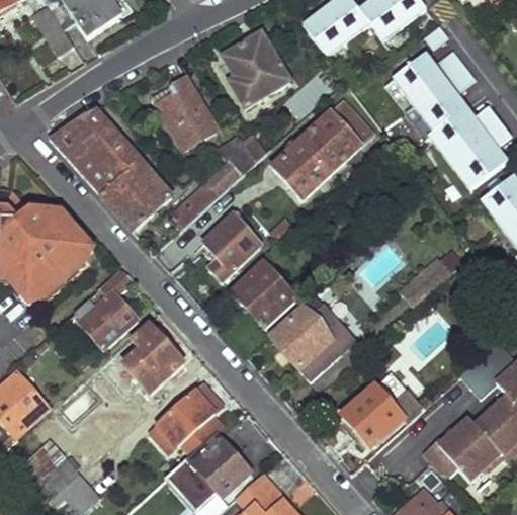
[(0,10),(18,0),(0,0),(0,10)]
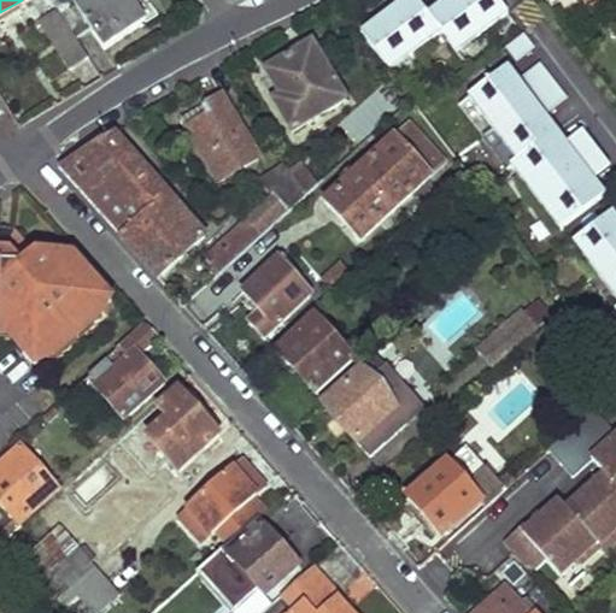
[(52,0),(57,6),(76,35),(89,27),(104,43),(142,16),(146,19),(156,12),(147,0),(76,0),(72,3),(70,0),(52,0)]
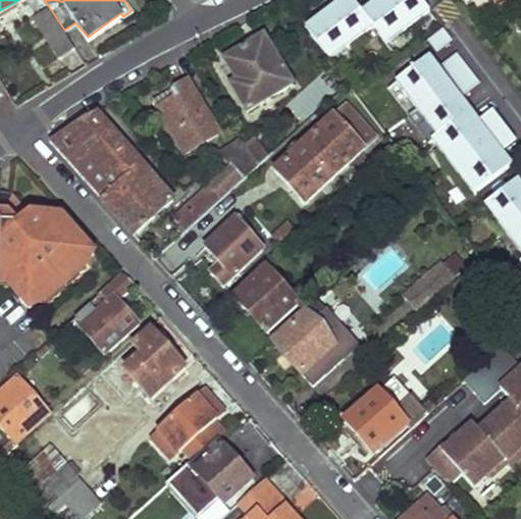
[(362,0),(361,1),(360,0),(331,0),(303,20),(327,55),(373,22),(384,39),(432,6),(427,0),(362,0)]
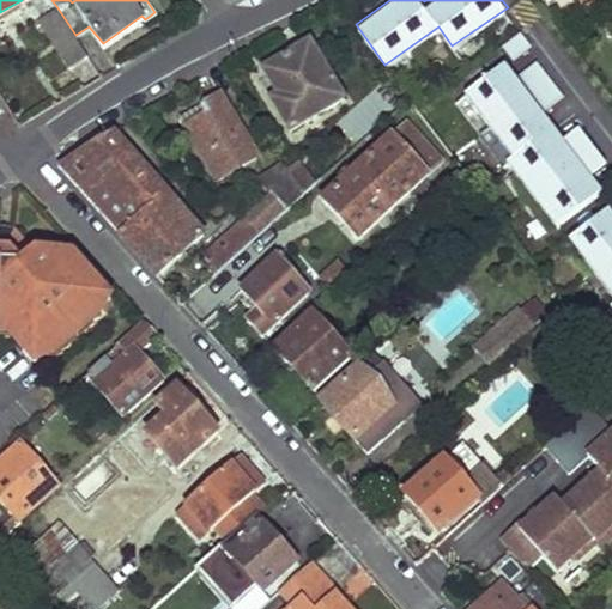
[(37,19),(68,66),(88,53),(76,35),(56,6),(37,19)]
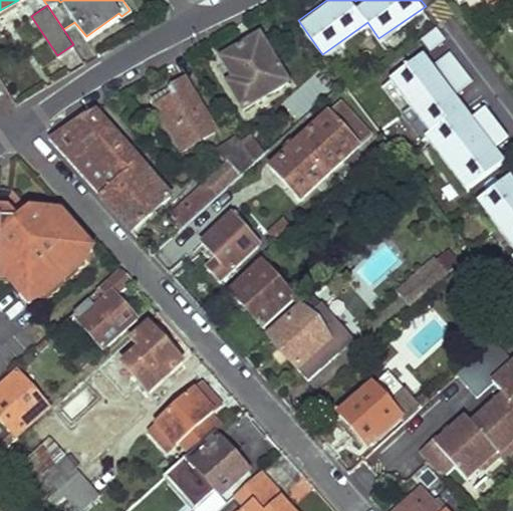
[(429,48),(445,35),(436,24),(420,37),(429,48)]
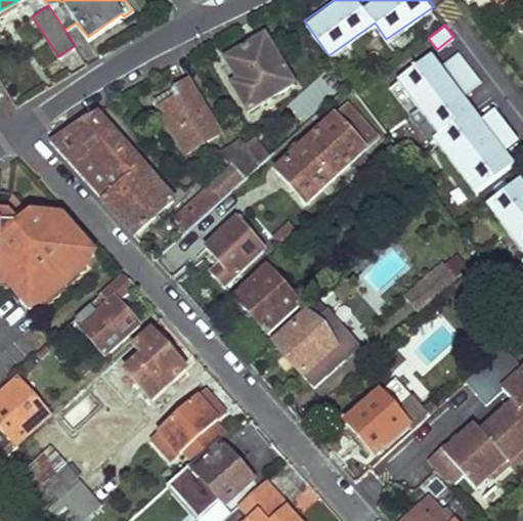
[(225,58),(237,80),(231,84),(248,110),(293,83),(265,35),(225,58)]
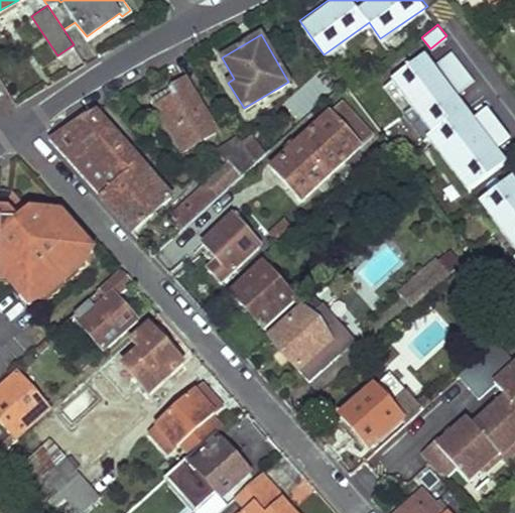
[(159,106),(184,149),(218,130),(187,80),(171,89),(174,96),(159,106)]
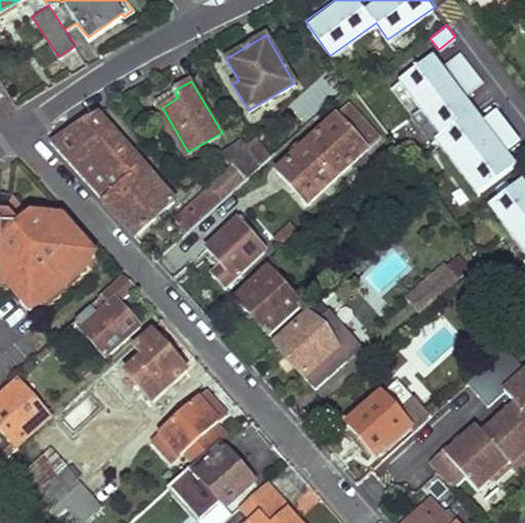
[(348,105),(277,171),(307,201),(378,136),(348,105)]
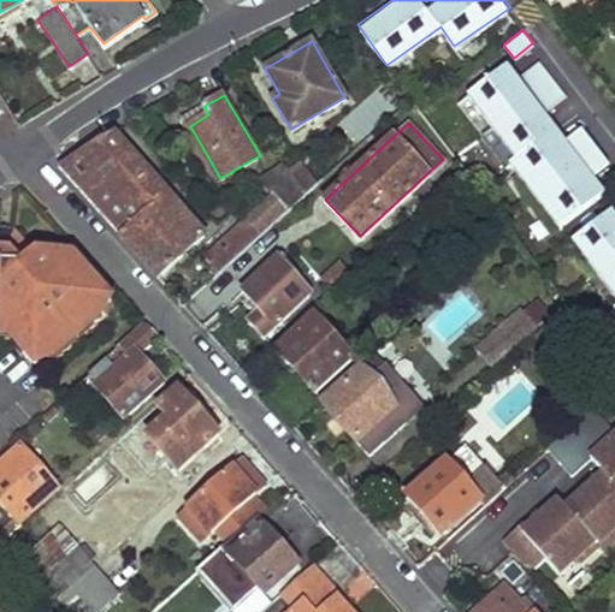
[(60,165),(158,273),(205,233),(113,132),(60,165)]
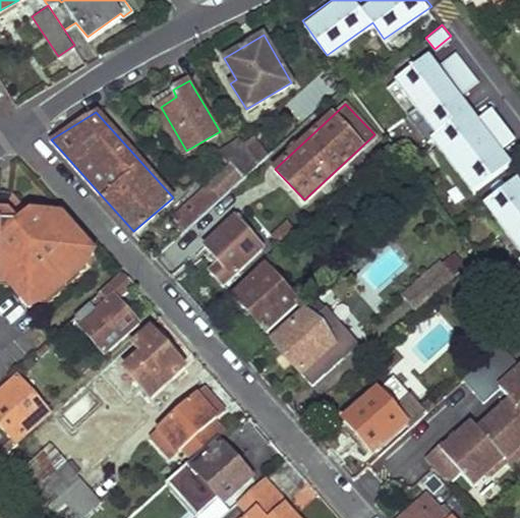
[(438,133),(452,152),(472,135),(459,117),(438,133)]
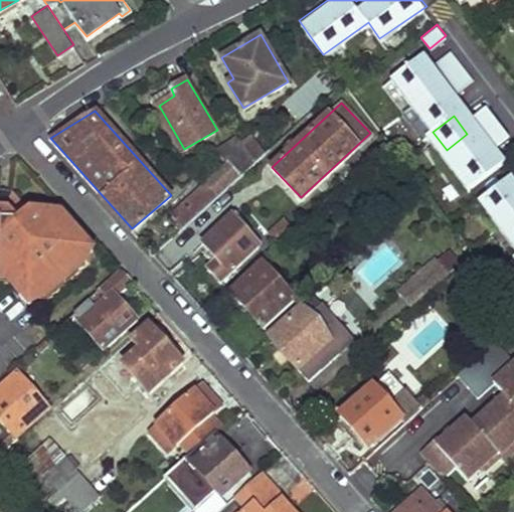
[(217,147),(229,164),(207,183),(217,194),(252,163),(236,136),(217,147)]
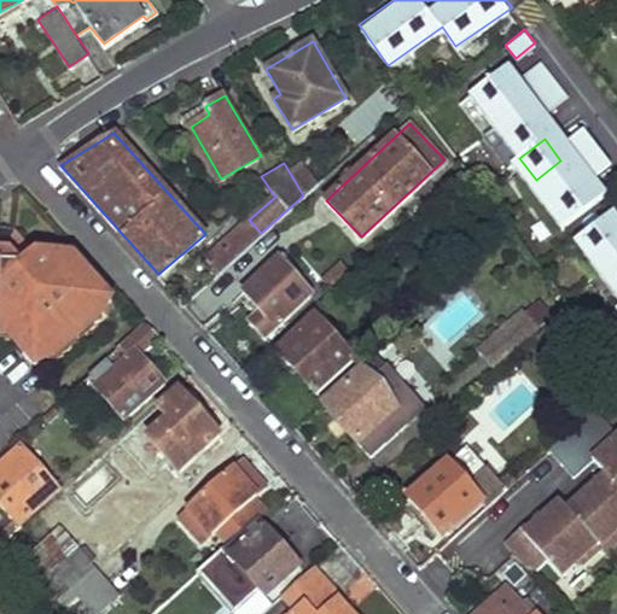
[(616,202),(570,232),(616,302),(616,202)]
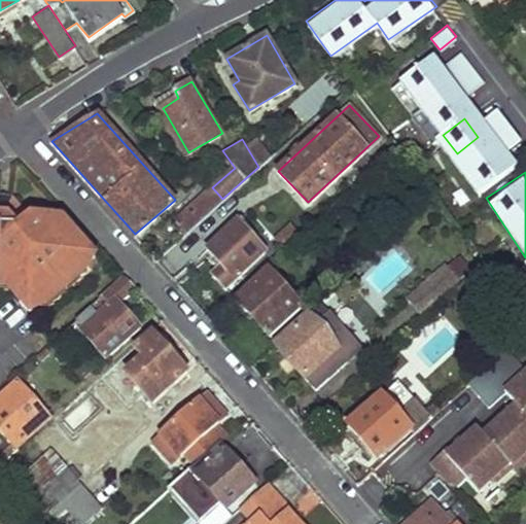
[(222,199),(212,187),(175,218),(185,231),(222,199)]
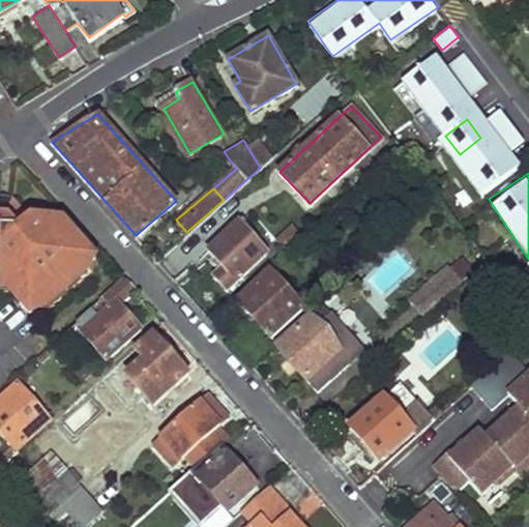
[(0,289),(9,291),(34,318),(53,309),(93,273),(101,257),(68,218),(31,216),(22,226),(11,214),(0,212),(0,289)]
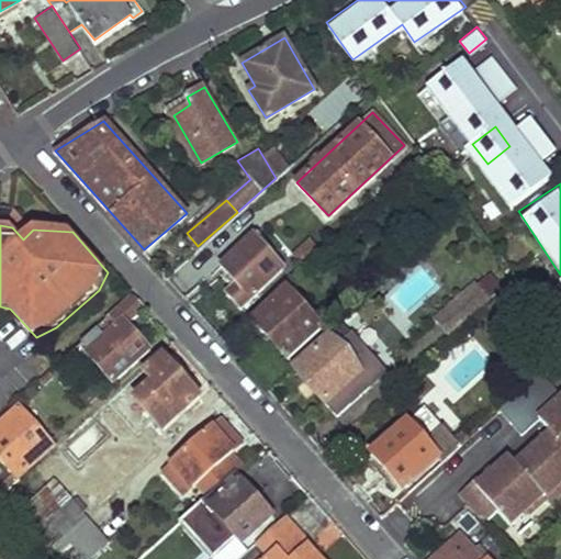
[(278,266),(250,236),(220,264),(236,281),(226,291),(238,303),(278,266)]
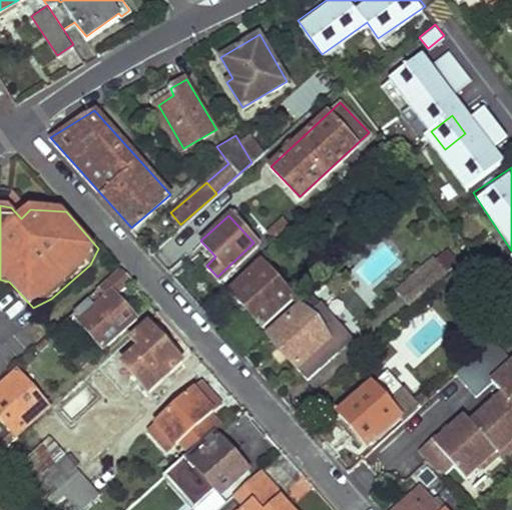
[(292,226),(284,216),(269,229),(278,239),(292,226)]
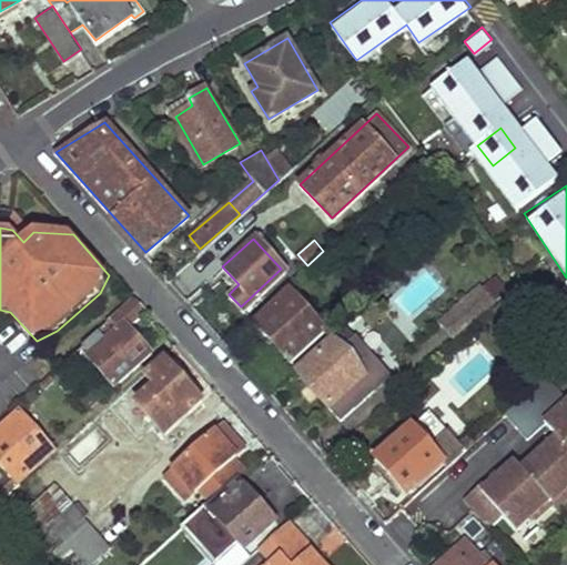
[(482,280),(437,315),(454,336),(498,300),(482,280)]
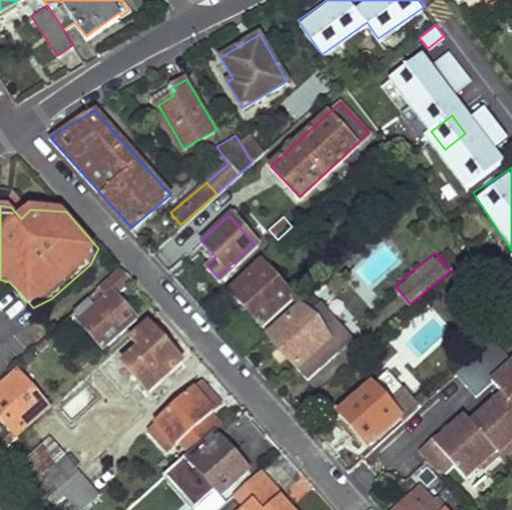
[(229,290),(260,325),(292,296),(260,262),(229,290)]
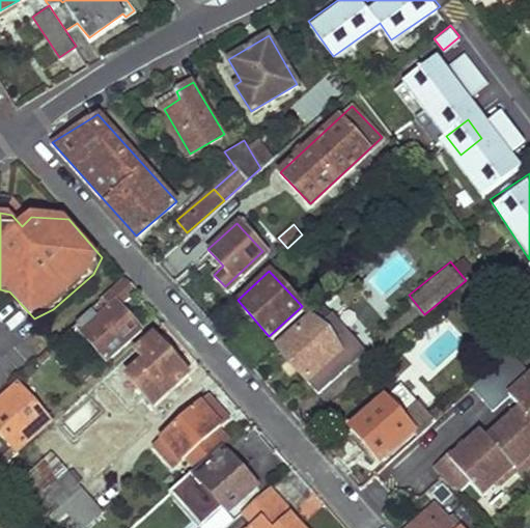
[(123,277),(74,322),(108,359),(142,328),(119,304),(135,289),(123,277)]
